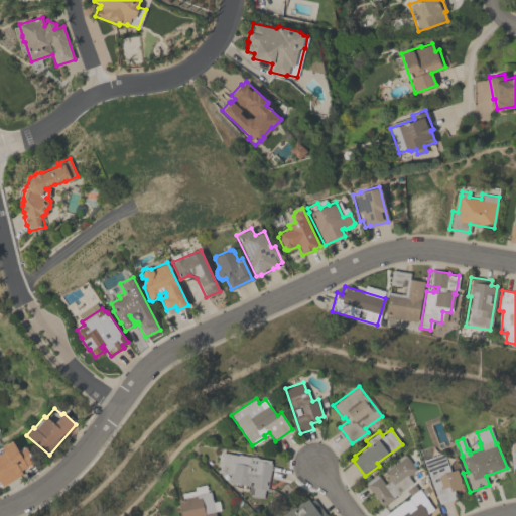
[(33,462),(19,470),(21,474),(2,486),(0,482),(0,446),(2,445),(3,444),(7,442),(8,442),(12,440),(17,449),(24,445),(24,447),(25,446),(33,462)]
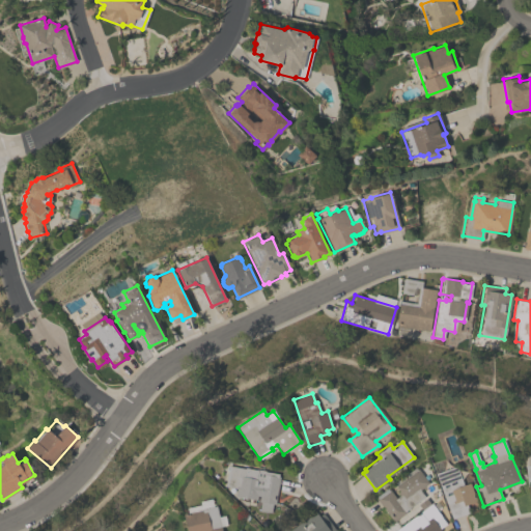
[(234,496),(236,487),(225,486),(228,466),(245,468),(257,470),(257,469),(266,470),(266,471),(278,473),(278,476),(279,476),(274,504),(272,503),(271,512),(259,510),(260,502),(258,501),(259,496),(257,495),(256,500),(234,496)]
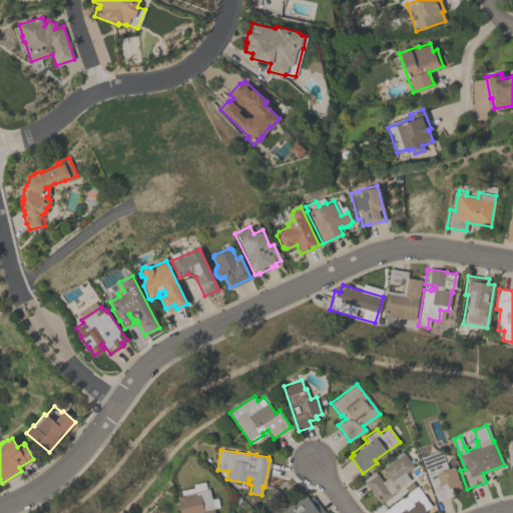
[(453,466),(462,492),(435,501),(420,457),(441,450),(447,468),(453,466)]
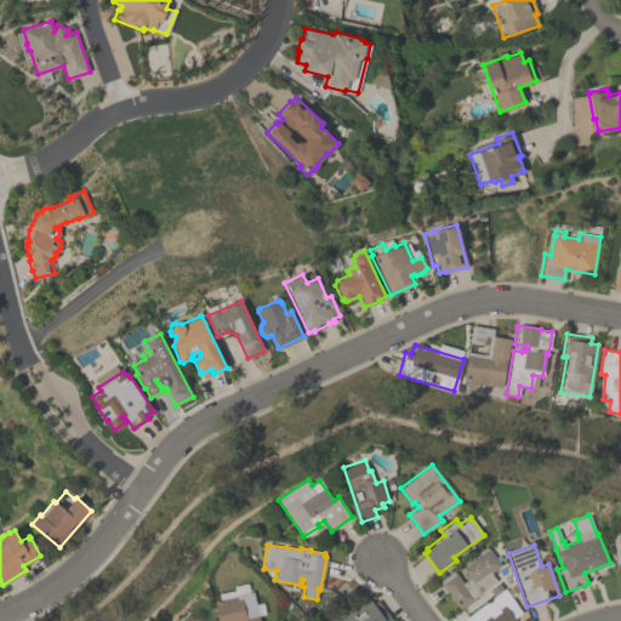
[(462,582),(466,580),(462,575),(465,574),(461,569),(463,568),(461,564),(486,546),(500,565),(490,573),(496,581),(473,597),(474,599),(459,610),(439,582),(440,582),(439,580),(453,571),(454,573),(455,571),(462,582)]
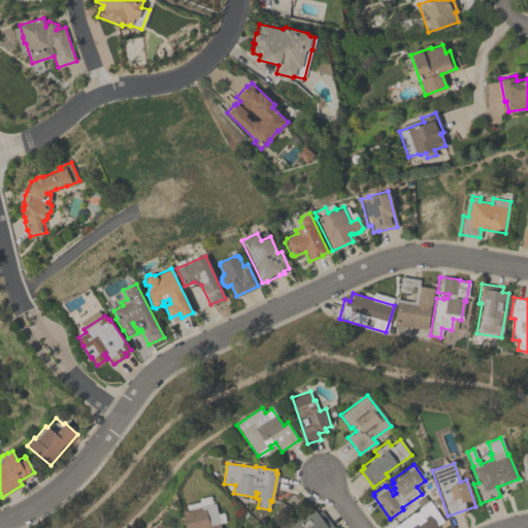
[(438,527),(391,527),(428,500),(438,513),(430,519),(438,527)]
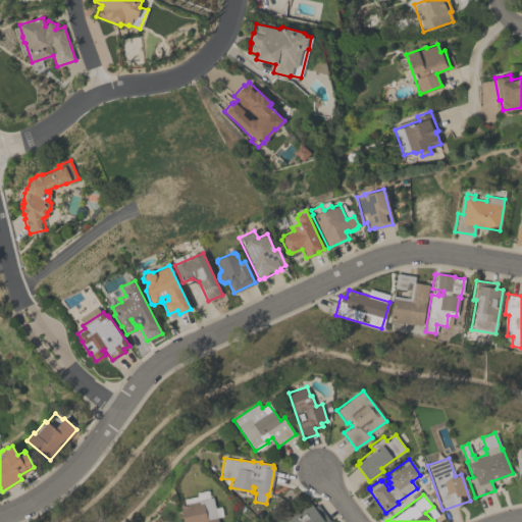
[(212,497),(217,521),(183,521),(179,505),(198,502),(198,500),(212,497)]
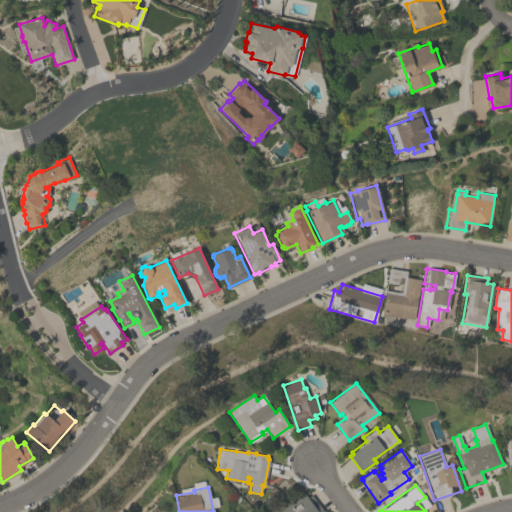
[(277,511),(303,492),(304,493),(306,491),(310,495),(311,494),(322,510),(319,511),(277,511)]
